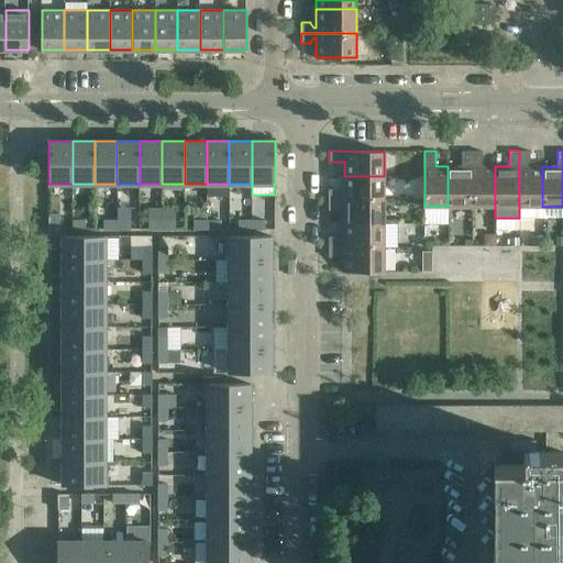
[(462,166),(448,166),(448,206),(471,206),(471,151),(462,151),(462,166)]
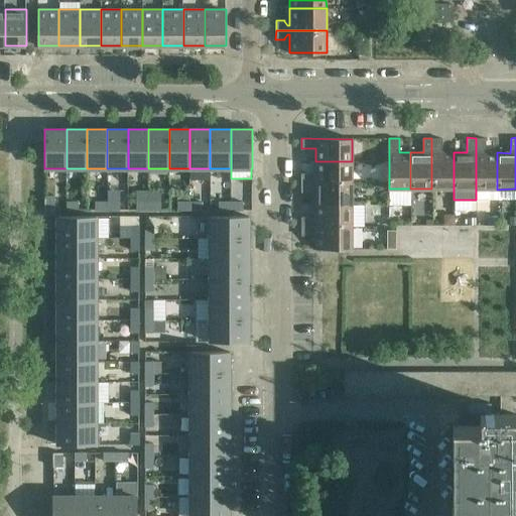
[(442,138),(431,138),(431,188),(454,188),(454,152),(442,152),(442,138)]
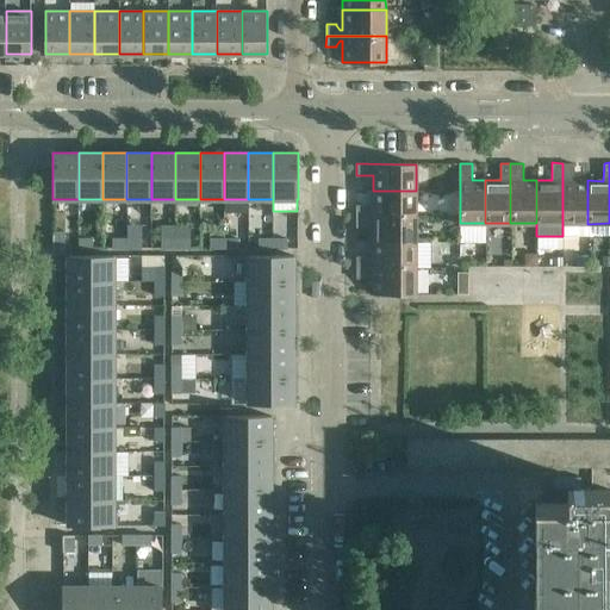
[(562,163),(562,223),(587,224),(587,180),(574,180),(574,163),(562,163)]
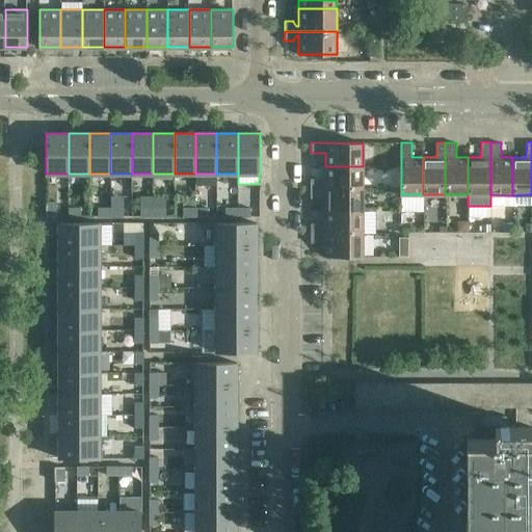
[(311,179),(311,188),(363,188),(363,166),(325,166),(325,179),(311,179)]
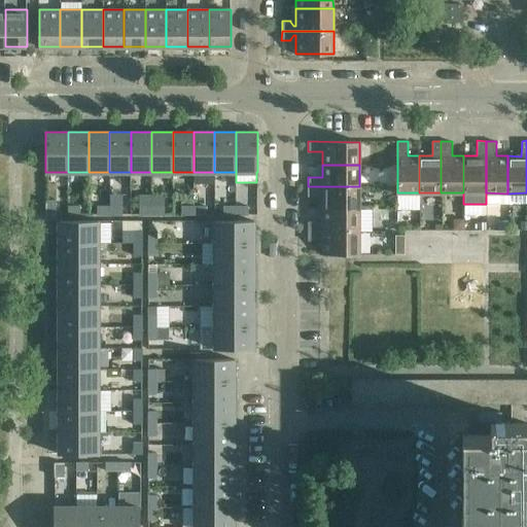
[(359,186),(308,186),(308,196),(322,197),(323,208),(360,208),(359,186)]
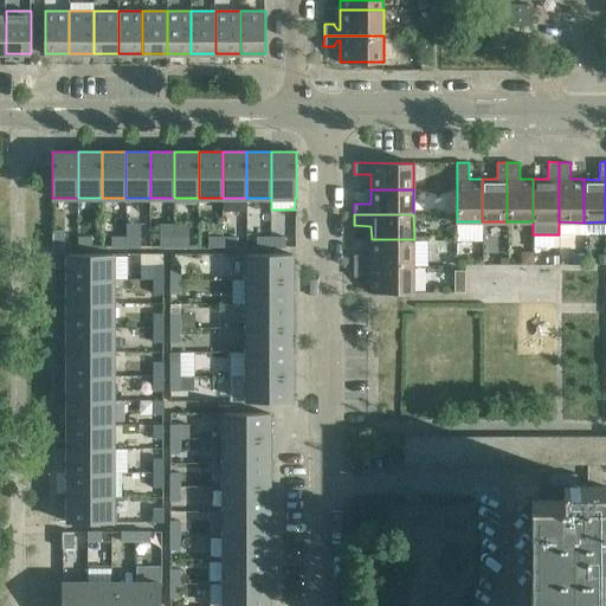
[(64,230),(55,231),(55,245),(64,244),(64,230)]
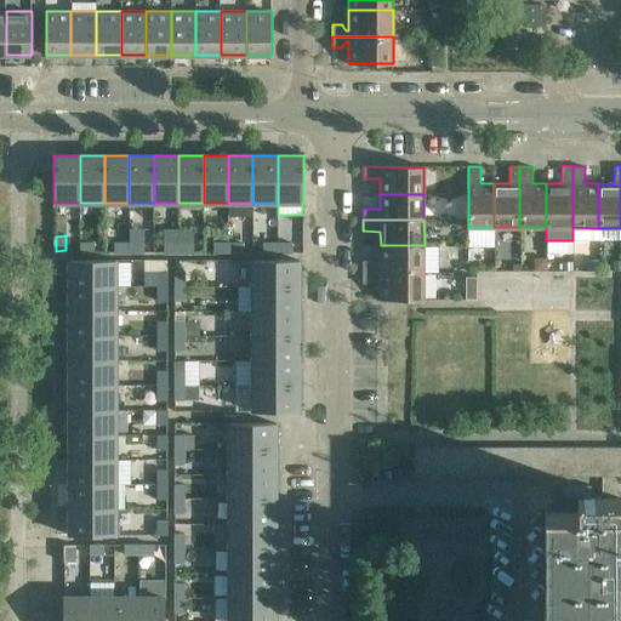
[(95,252),(95,243),(80,243),(80,252),(95,252)]
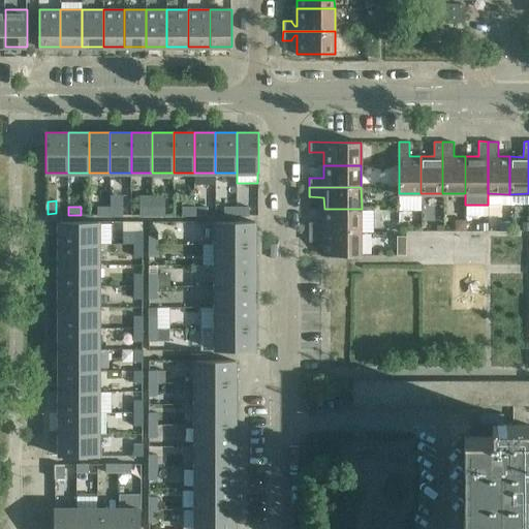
[(110,215),(110,207),(97,207),(97,215),(110,215)]
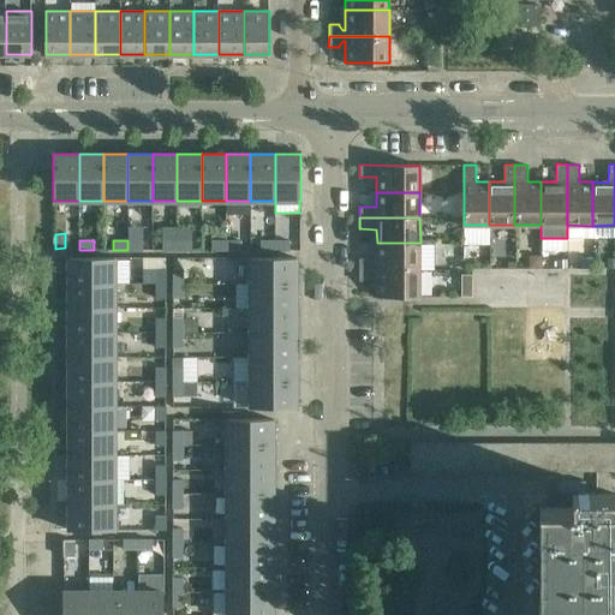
[(142,250),(142,240),(127,240),(127,250),(142,250)]
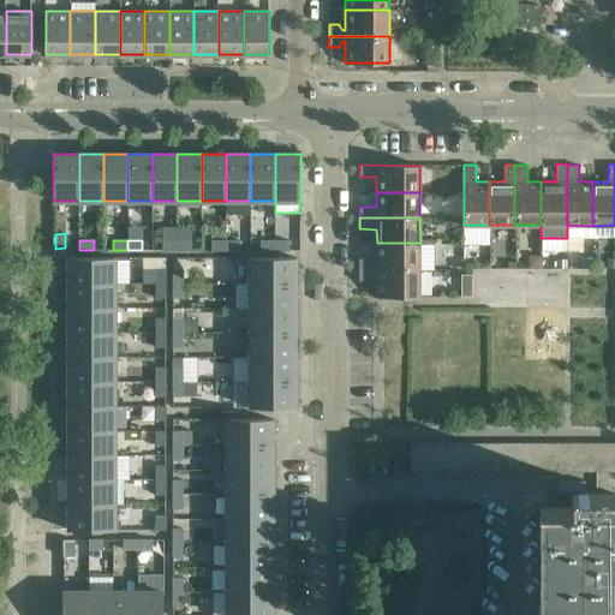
[(177,250),(177,240),(162,240),(162,250),(177,250)]
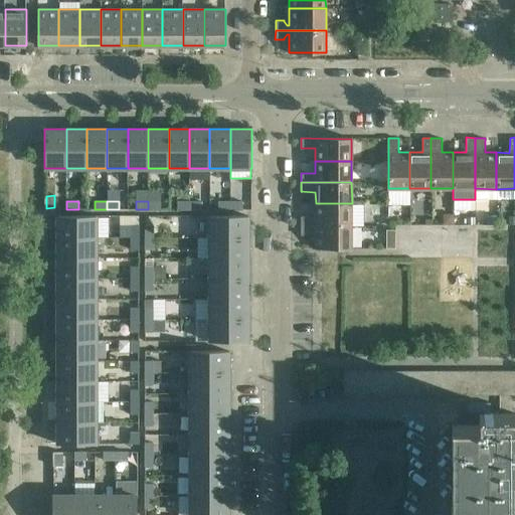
[(160,209),(160,201),(148,201),(148,209),(160,209)]
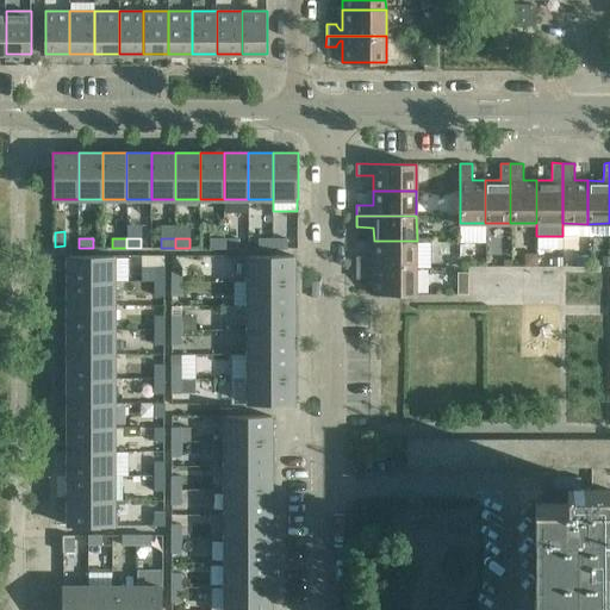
[(224,248),(224,238),(210,238),(210,248),(224,248)]
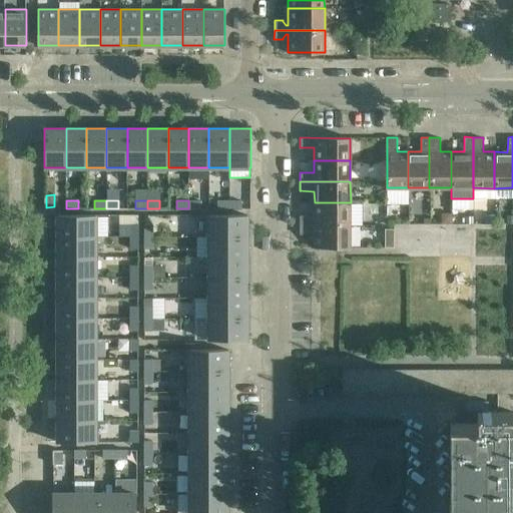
[(200,208),(200,200),(188,200),(188,208),(200,208)]
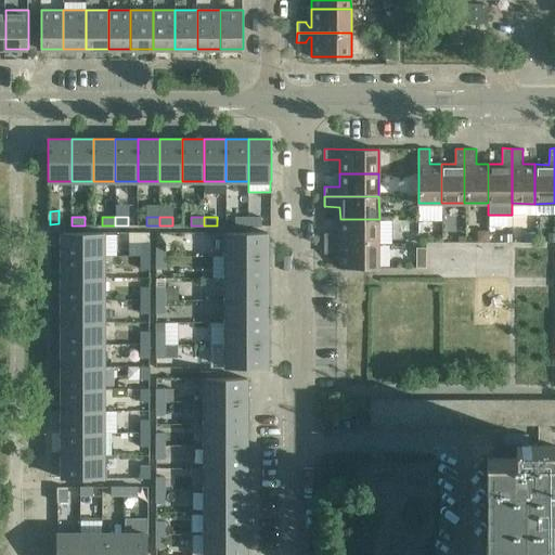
[(248,226),(248,217),(235,217),(235,226),(248,226)]
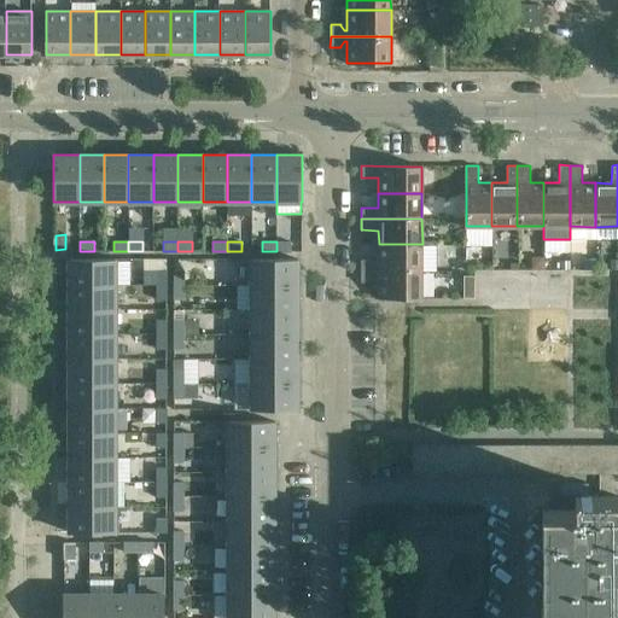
[(291,251),(291,242),(277,242),(277,251),(291,251)]
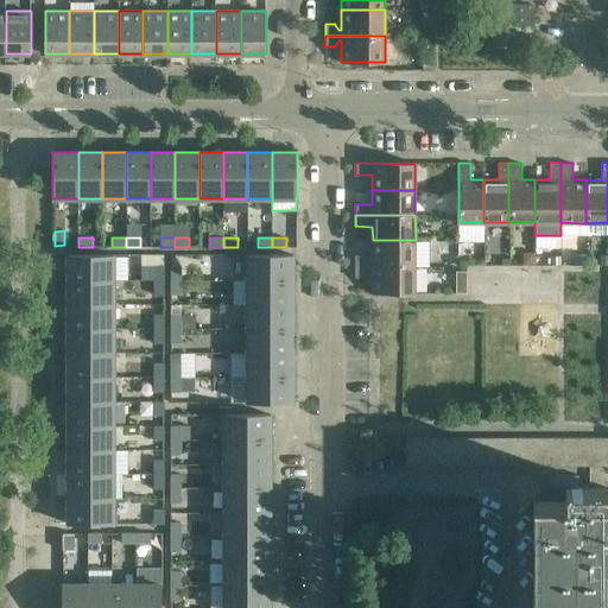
[(355,255),(355,265),(416,265),(429,265),(429,240),(416,240),(373,240),(373,255),(355,255)]
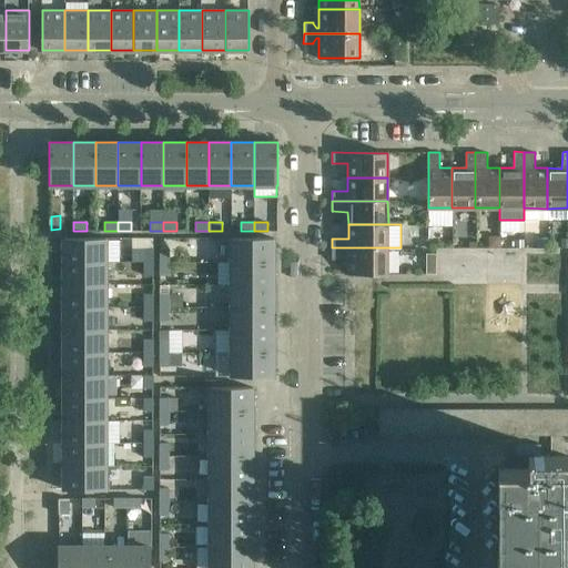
[(107,262),(107,237),(63,237),(63,262),(107,262)]
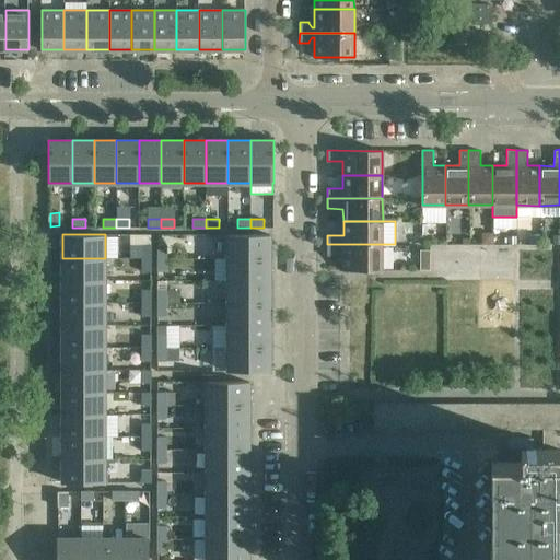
[(270,258),(270,234),(228,234),(228,258),(270,258)]
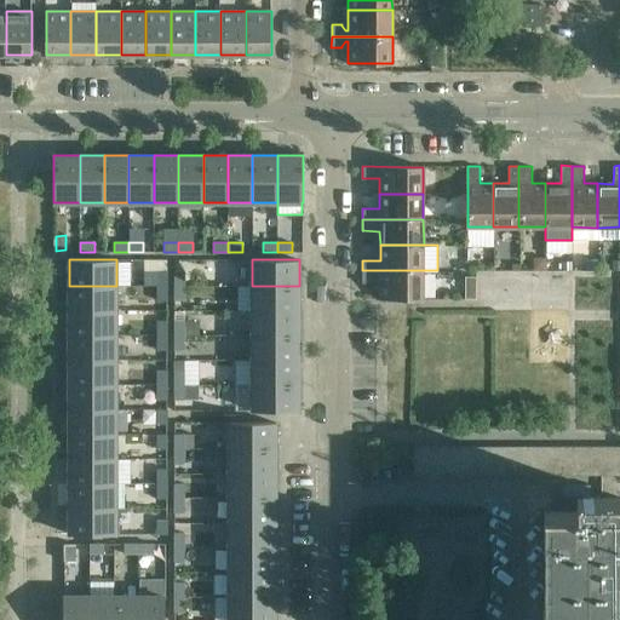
[(546,269),(546,259),(534,259),(534,269),(546,269)]
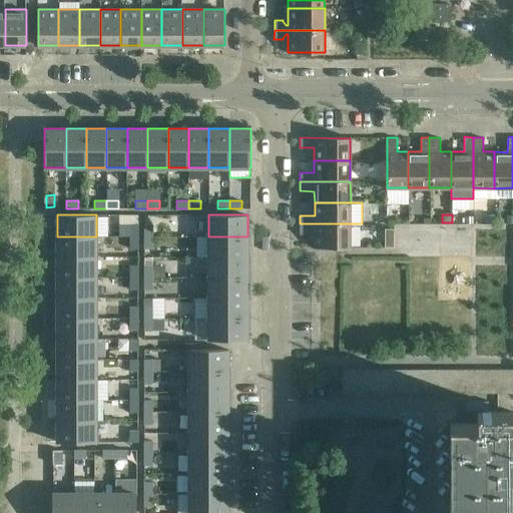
[(351,223),(300,223),(300,233),(315,234),(315,246),(351,246),(351,223)]
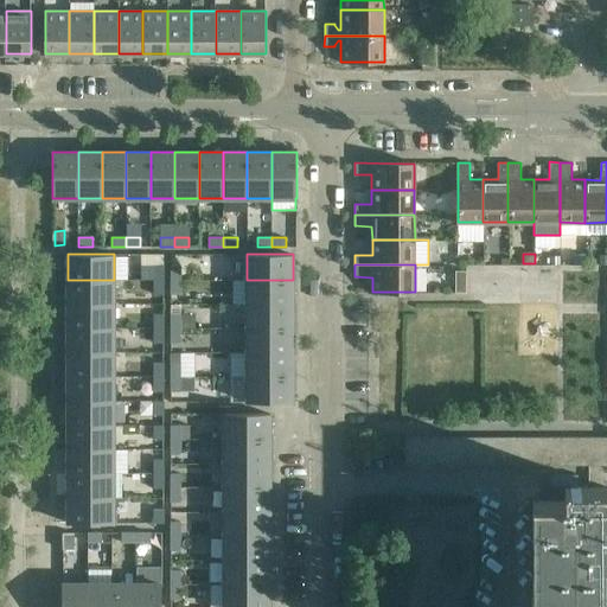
[(164,280),(164,266),(154,266),(154,280),(164,280)]
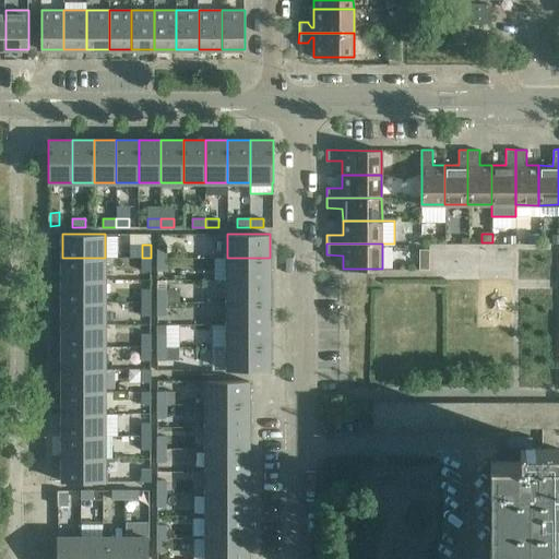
[(166,258),(166,245),(157,245),(157,258),(166,258)]
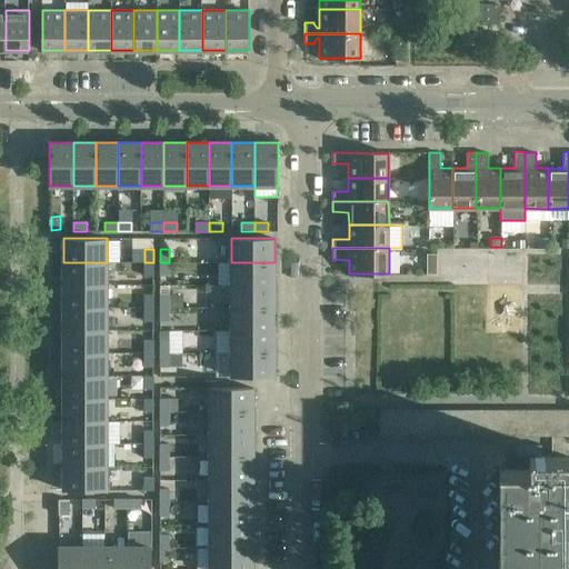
[(107,285),(107,262),(63,262),(63,285),(107,285)]
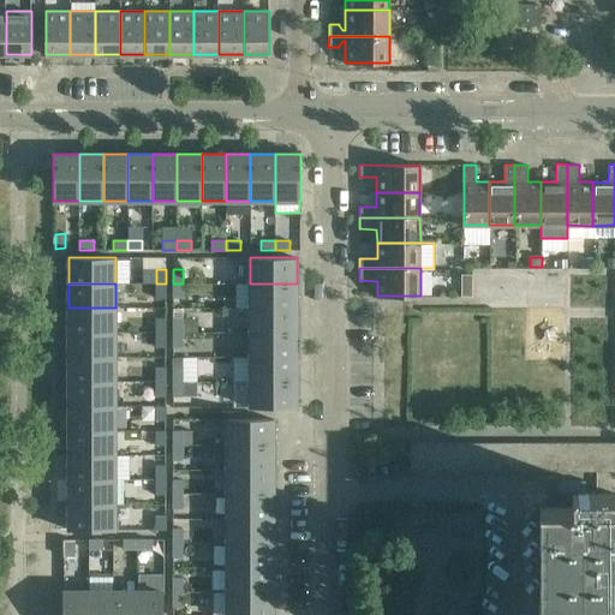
[(166,298),(166,284),(156,284),(156,298),(166,298)]
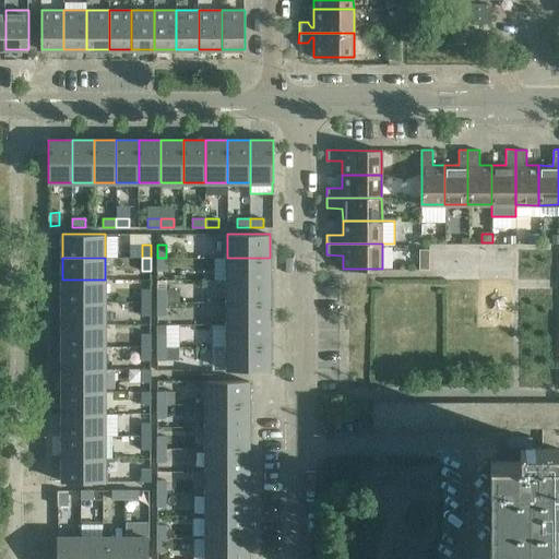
[(166,271),(166,258),(157,258),(157,271),(166,271)]
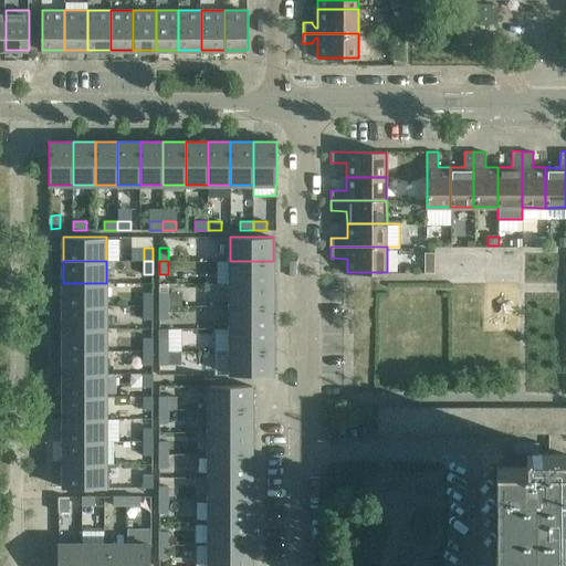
[(273,283),(273,261),(230,261),(230,283),(273,283)]
